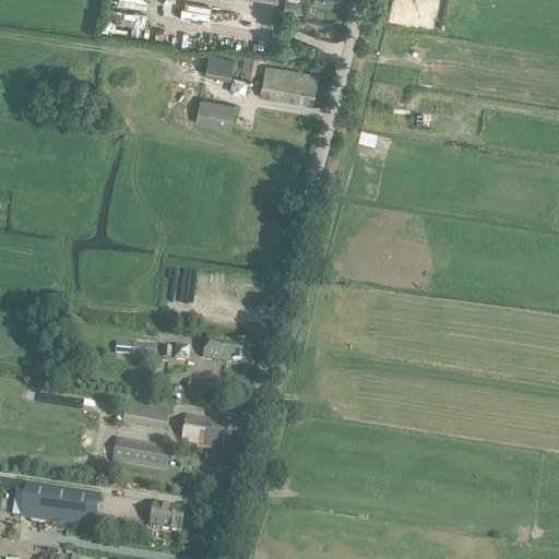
[(285,1),(283,12),(295,14),(297,3),(285,1)]
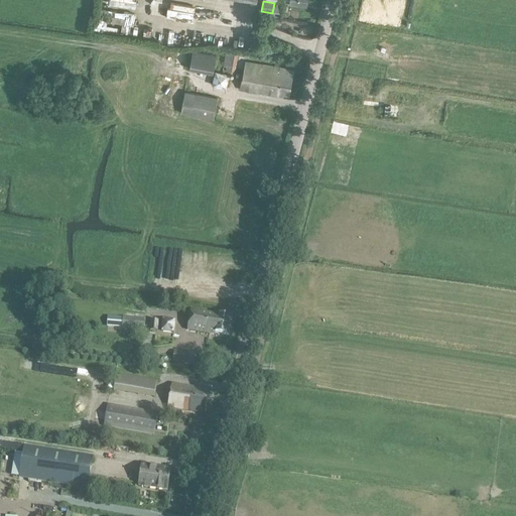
[(292,71),(268,66),(244,61),(239,89),(267,93),(275,95),(288,98),(292,71)]
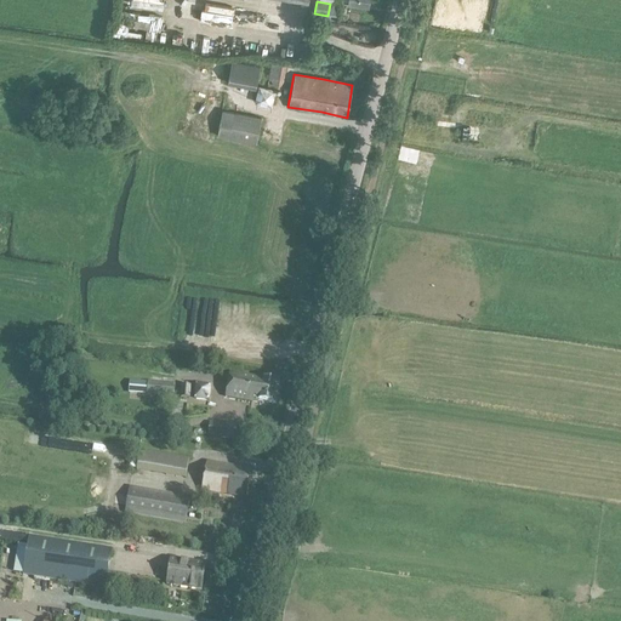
[(222,109),(217,135),(257,143),(262,118),(222,109)]
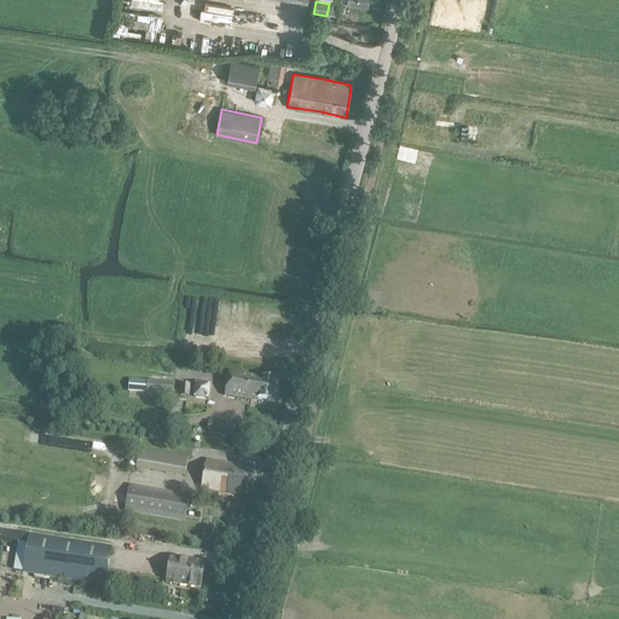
[(252,398),(275,401),(278,381),(229,371),(225,395),(252,400),(252,398)]
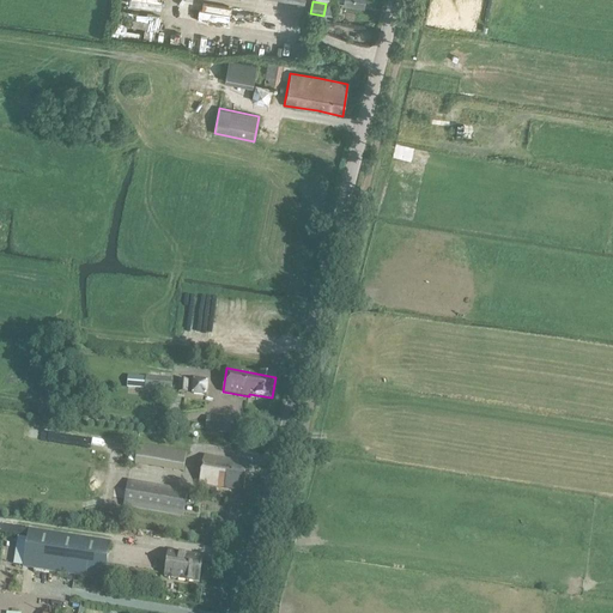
[(145,389),(170,392),(171,380),(146,377),(145,389)]
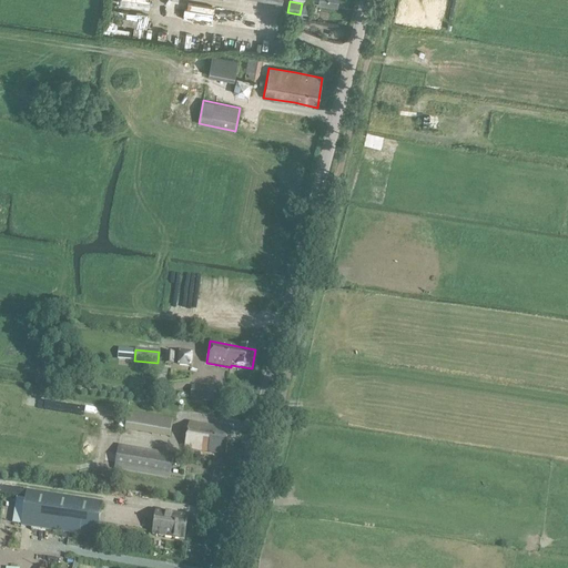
[(164,364),(174,365),(175,353),(165,352),(164,364)]
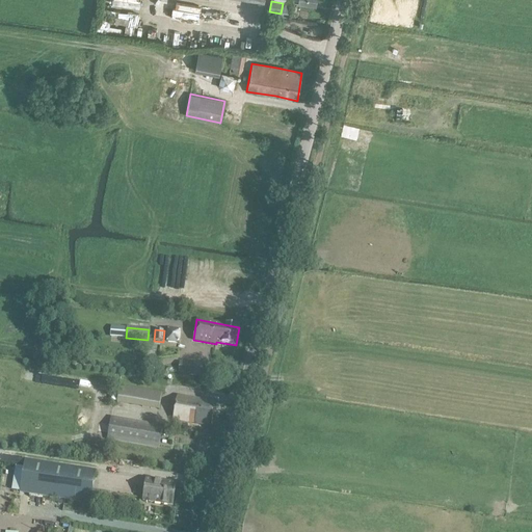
[(179,375),(202,376),(202,364),(179,363),(179,375)]
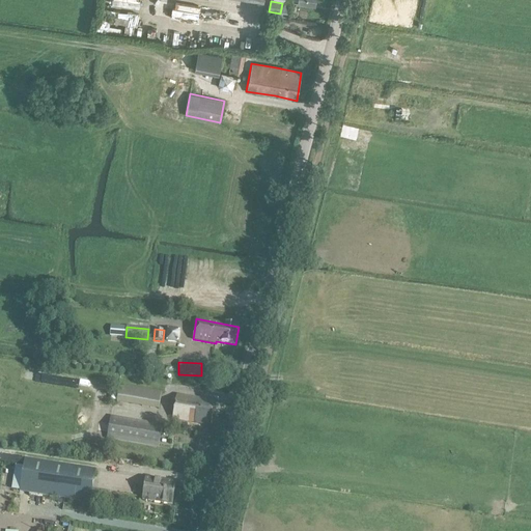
[(215,401),(177,394),(173,419),(211,425),(215,401)]
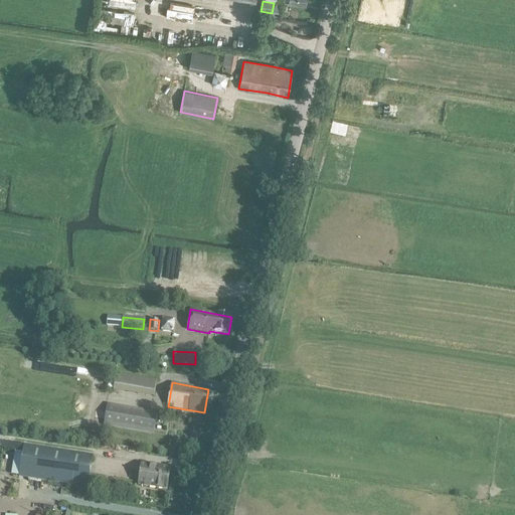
[(104,425),(113,426),(153,434),(157,411),(108,403),(104,425)]
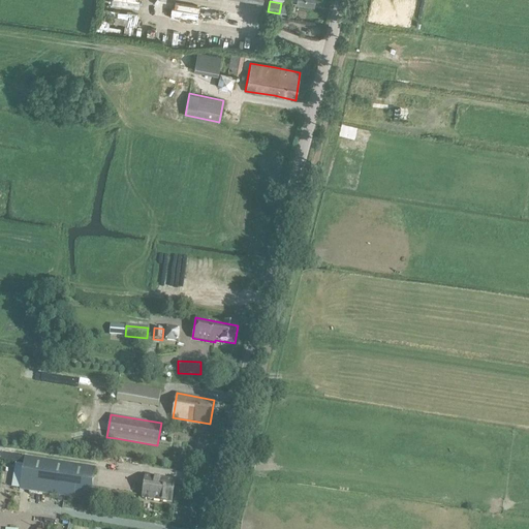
[(23,465),(20,490),(89,500),(91,488),(94,468),(25,457),(24,465),(23,465)]
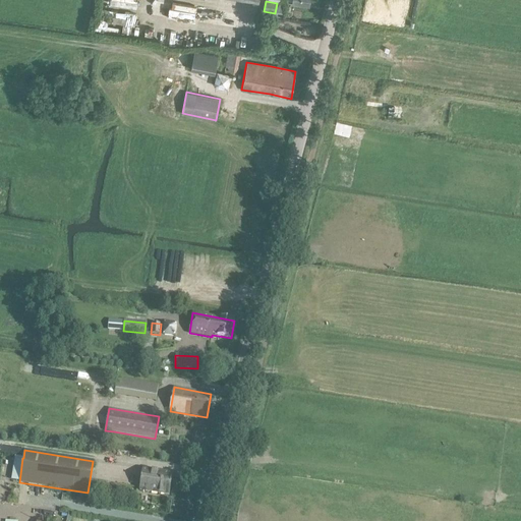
[(143,469),(140,489),(169,494),(172,474),(143,469)]
